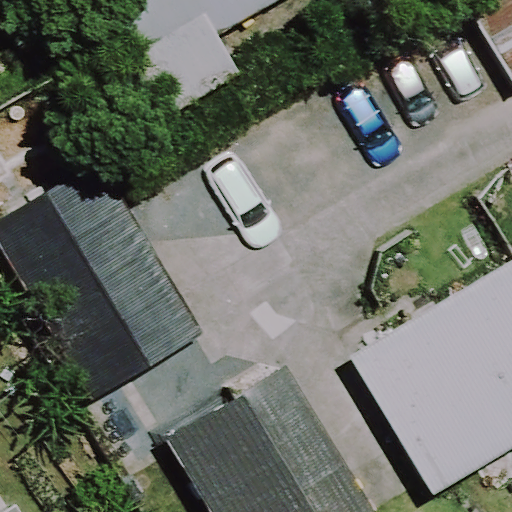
[(218,34),(278,0),(82,0),(153,122),(241,72),(218,34)]
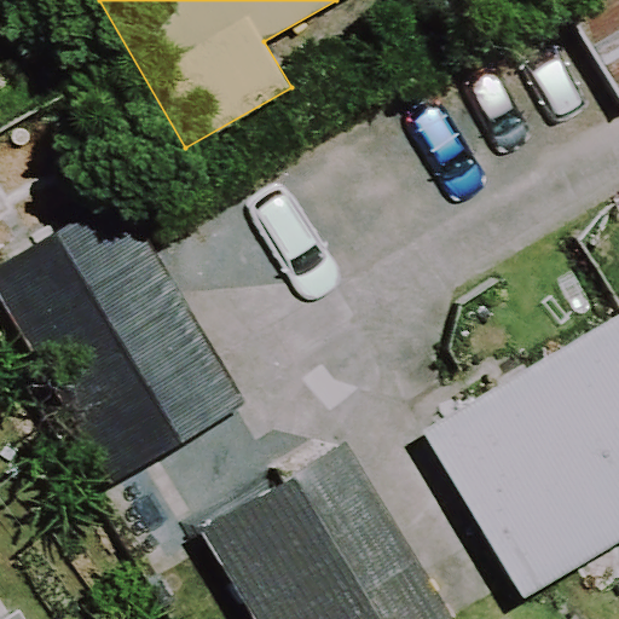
[(618,0),(559,0),(618,102),(618,0)]
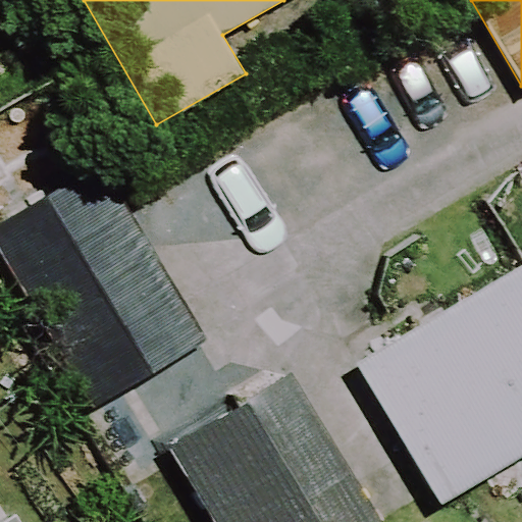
[(209,342),(103,161),(0,220),(0,253),(92,410),(209,342)]
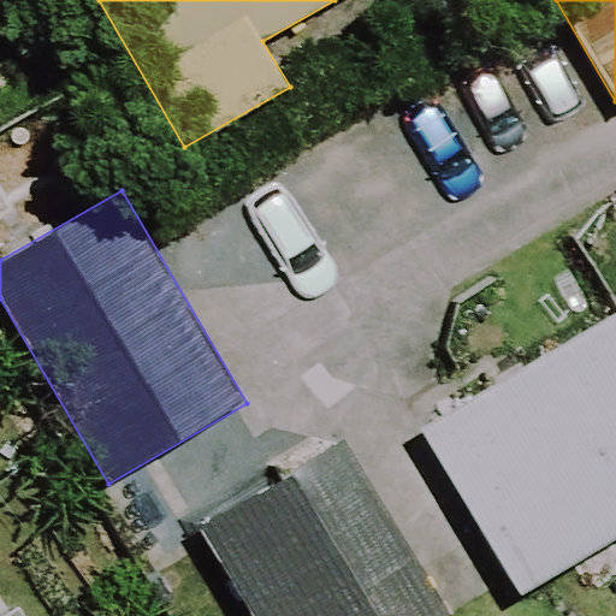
[(615,537),(615,309),(419,425),(519,593),(615,537)]
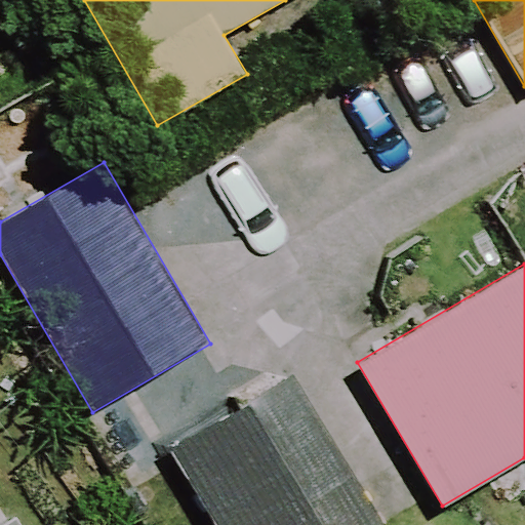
[(389,524),(294,370),(169,446),(217,524),(389,524)]
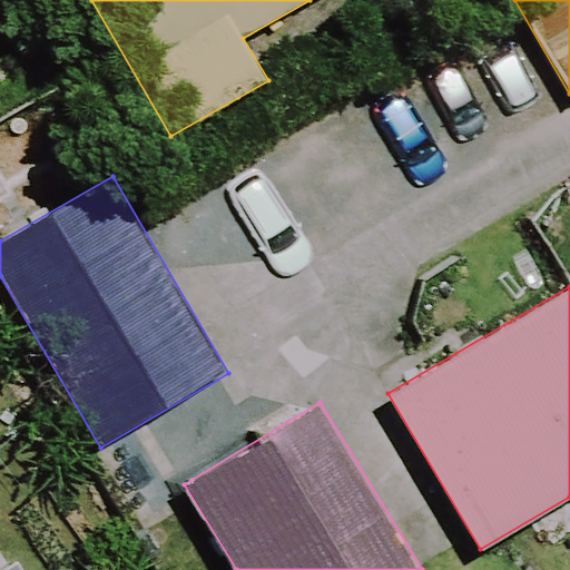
All buildings are outlined.
